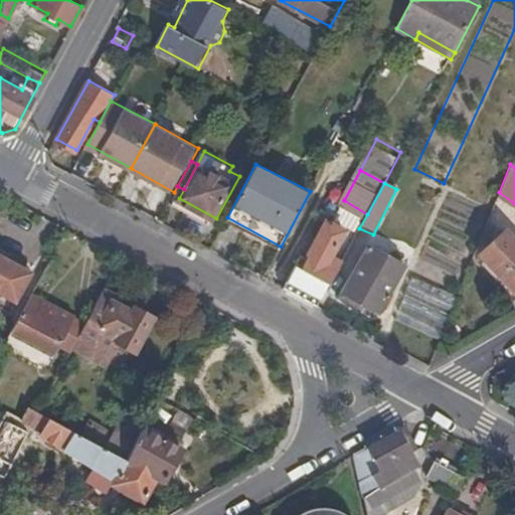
[(433,263),(462,197),(450,192),(419,258),(433,263)]
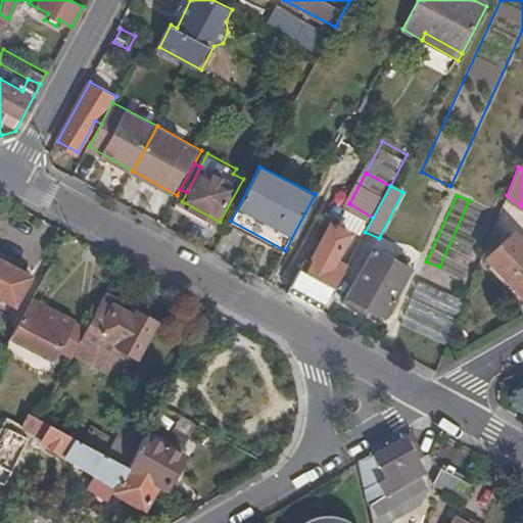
[(220,222),(182,201),(179,207),(217,228),(220,222)]
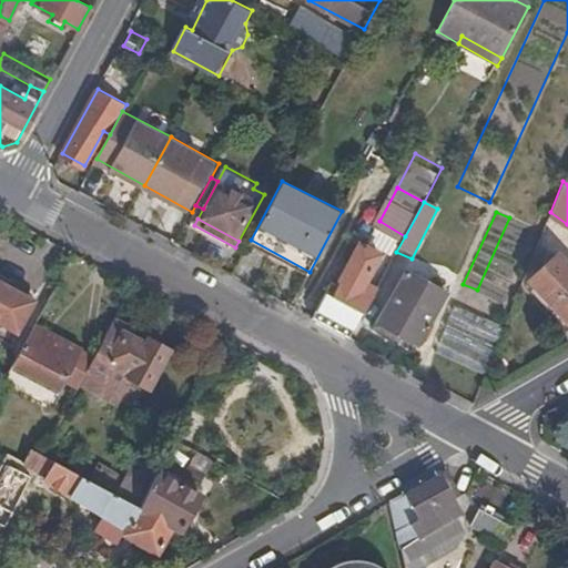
[(492,296),(525,225),(511,219),(478,291),(492,296)]
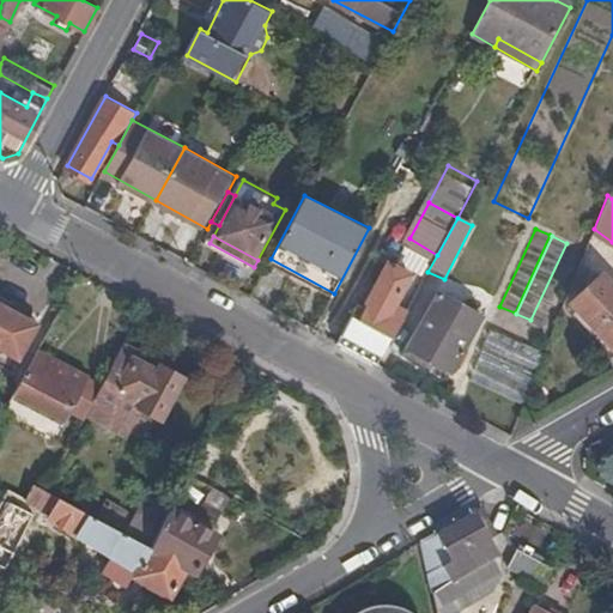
[(548,329),(583,249),(569,243),(533,322),(548,329)]
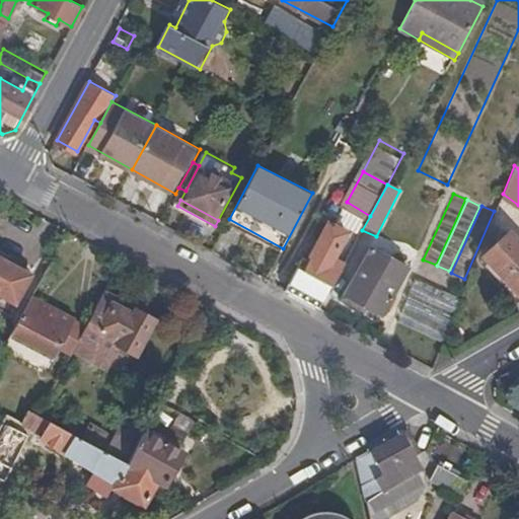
[(286,287),(321,307),(347,260),(337,253),(350,229),(329,218),(304,269),(298,266),(286,287)]
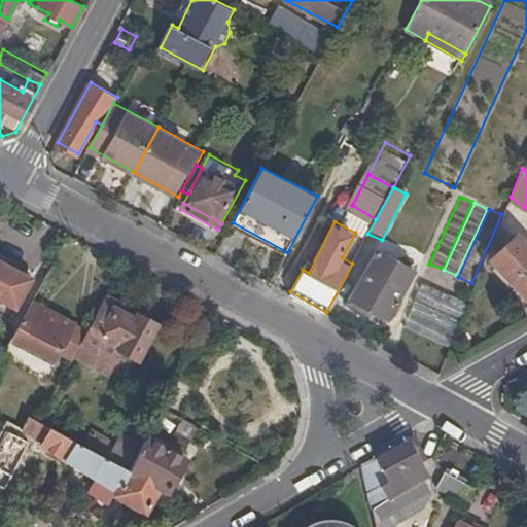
[(526,244),(519,235),(492,257),(526,295),(526,244)]
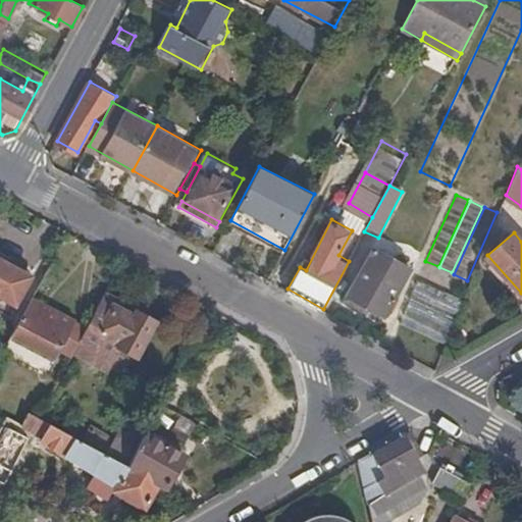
[(385,316),(412,268),(375,247),(348,294),(385,316)]
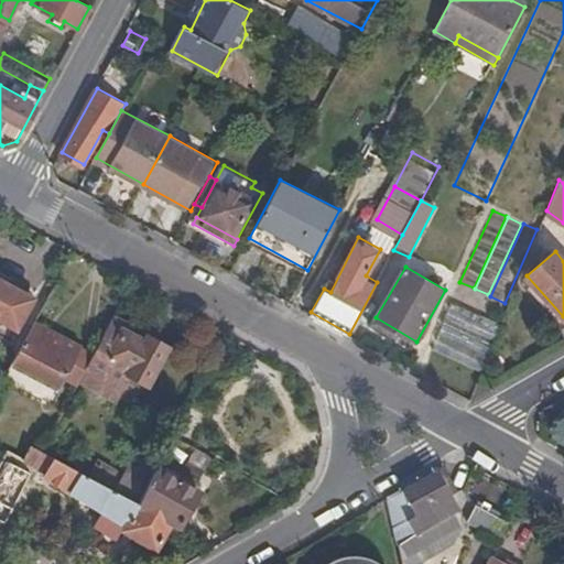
[(34,296),(6,281),(0,292),(0,318),(18,328),(34,296)]
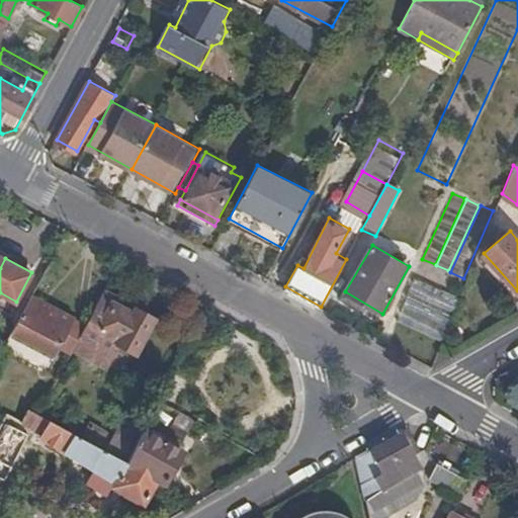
[(441,341),(465,282),(421,262),(396,322),(441,341)]
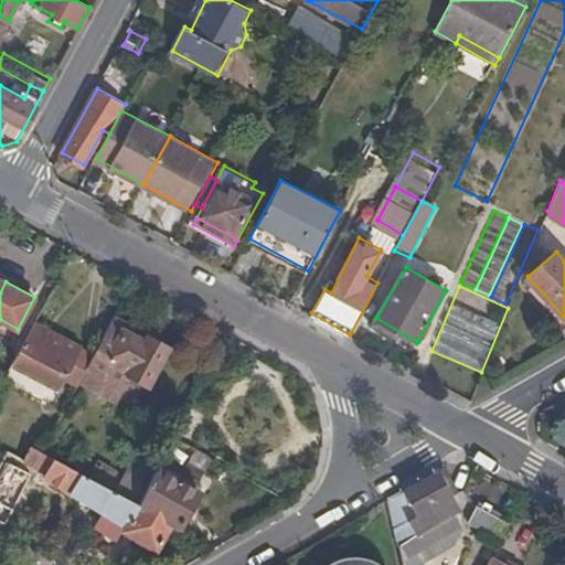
[(125,324),(115,319),(95,355),(78,385),(116,404),(129,380),(147,387),(169,348),(148,337),(145,342),(123,331),(125,324)]
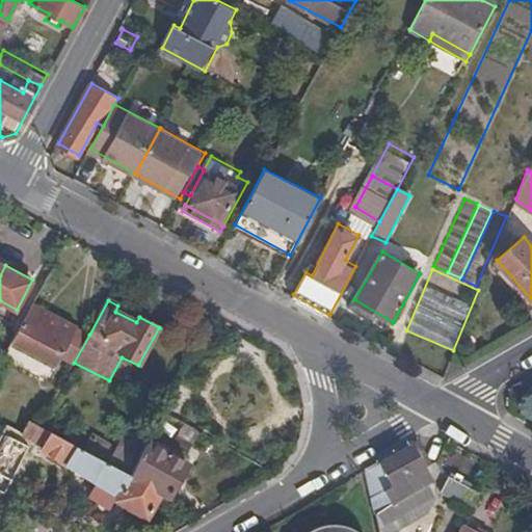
[(77,327),(33,303),(12,341),(57,365),(61,357),(77,327)]
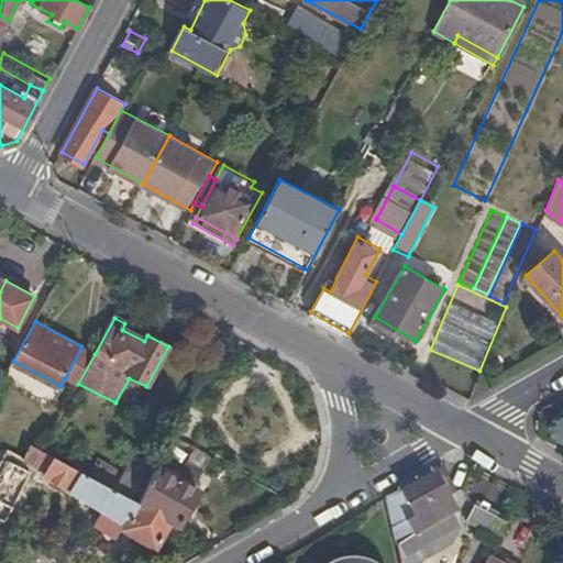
[(95,354),(81,346),(65,378),(78,385),(78,384),(95,354)]
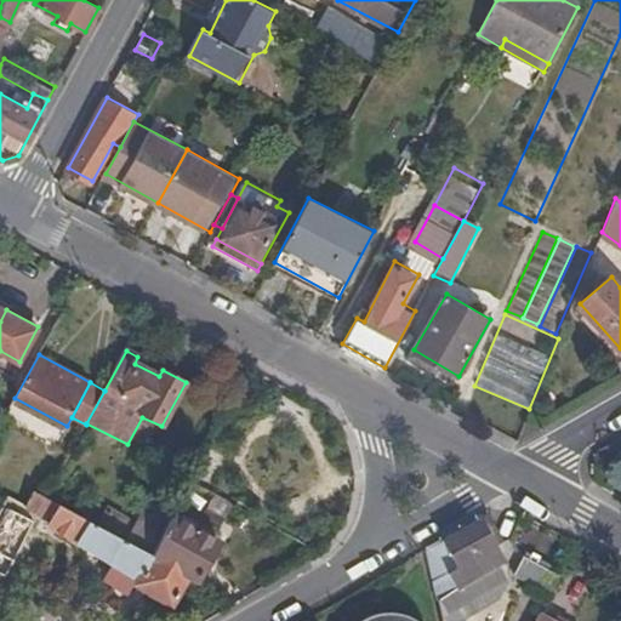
[(49,499),(35,491),(27,510),(52,524),(52,529),(141,575),(138,582),(167,596),(178,594),(192,570),(154,552),(100,525),(49,500),(49,499)]
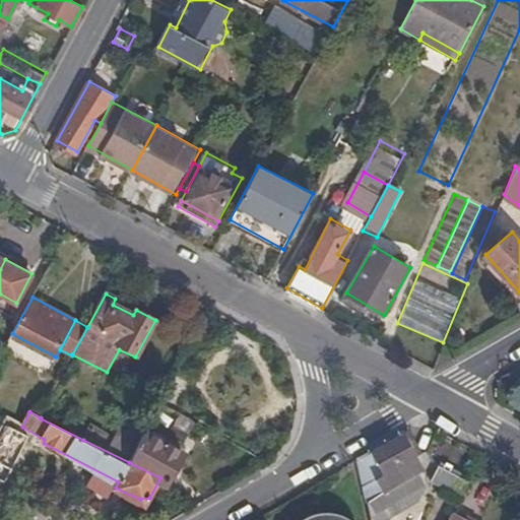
[(91,424),(83,440),(129,462),(142,436),(122,426),(116,437),(91,424)]
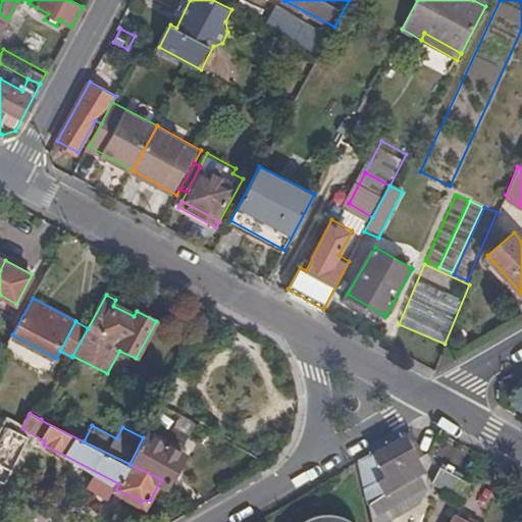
[(0,482),(5,486),(30,440),(6,428),(0,439),(0,482)]
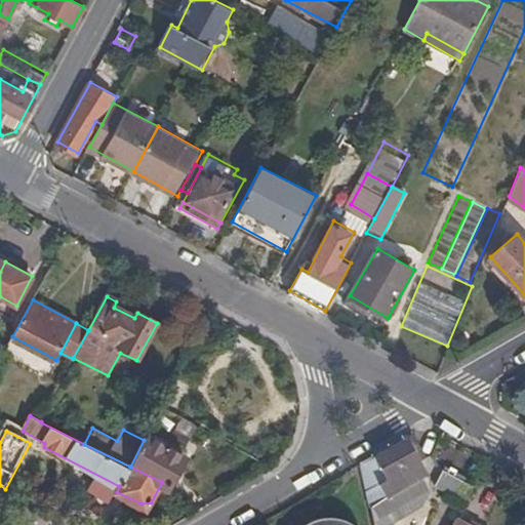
[(162,482),(172,486),(189,450),(186,445),(172,438),(170,442),(149,431),(144,440),(130,467),(162,482)]
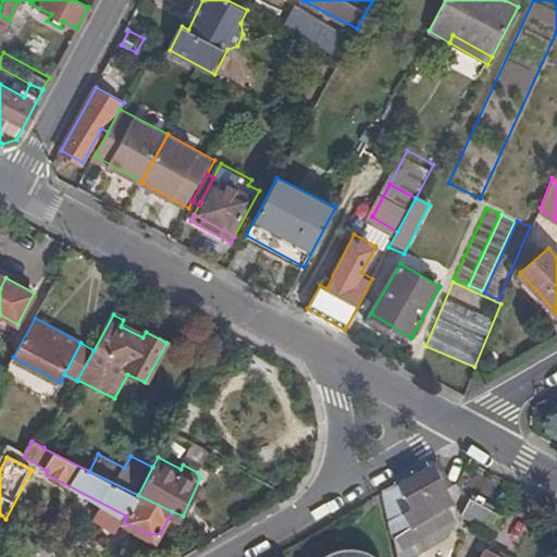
[(411,556),(448,536),(454,518),(447,506),(453,503),(429,465),(395,483),(381,491),(390,527),(395,552),(396,551),(397,556),(411,556)]
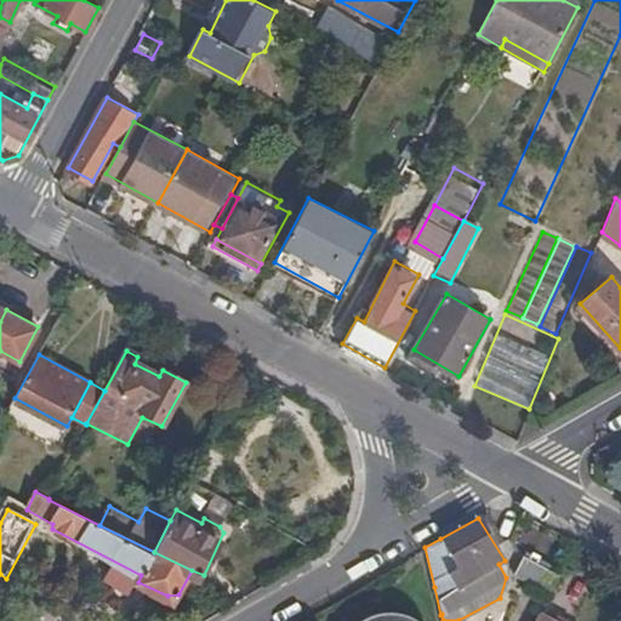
[(548,594),(558,575),(523,557),(513,575),(548,594)]
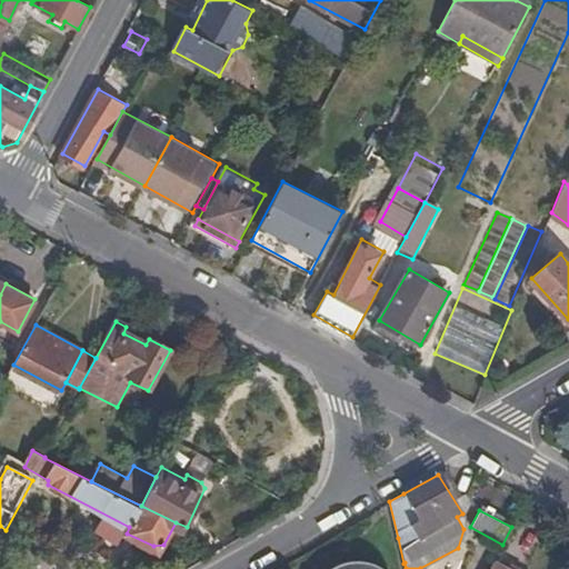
[(518,568),(496,557),(489,568),(518,568)]
